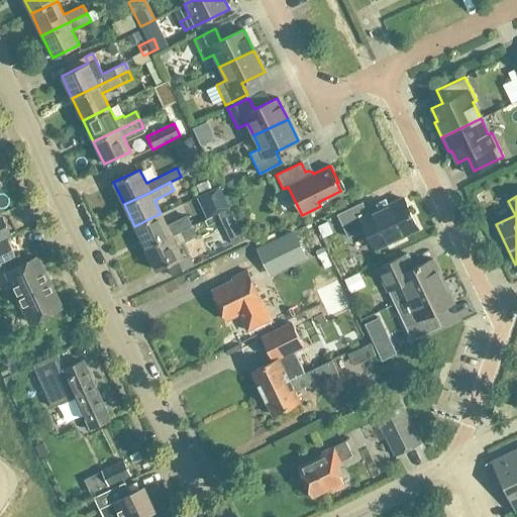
[(368,215),(362,202),(336,214),(347,237),(365,228),(375,248),(417,228),(403,198),(368,215)]
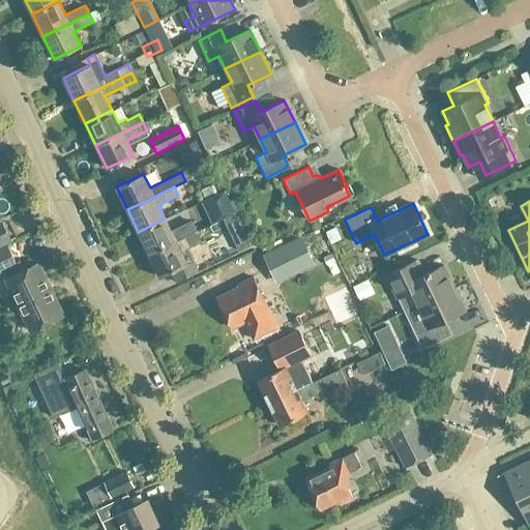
[(176,241),(165,218),(138,232),(149,254),(176,241)]
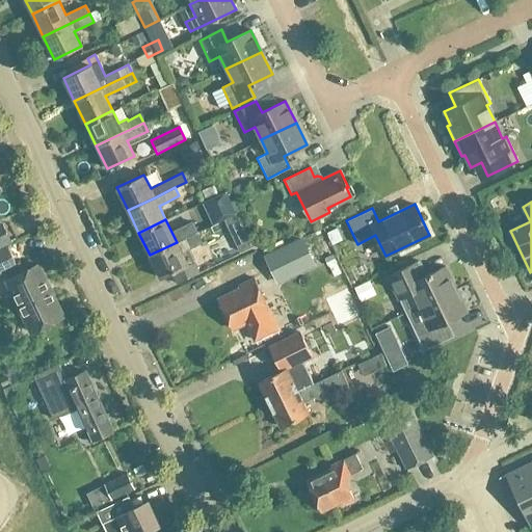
[(2,224),(0,224),(0,246),(9,242),(2,224)]
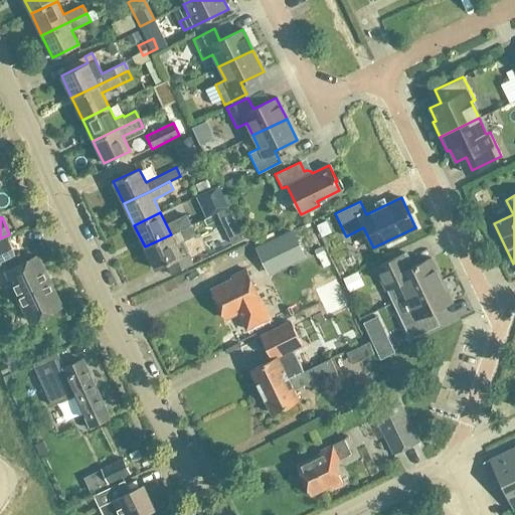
[(179,230),(191,224),(187,217),(175,222),(179,230)]
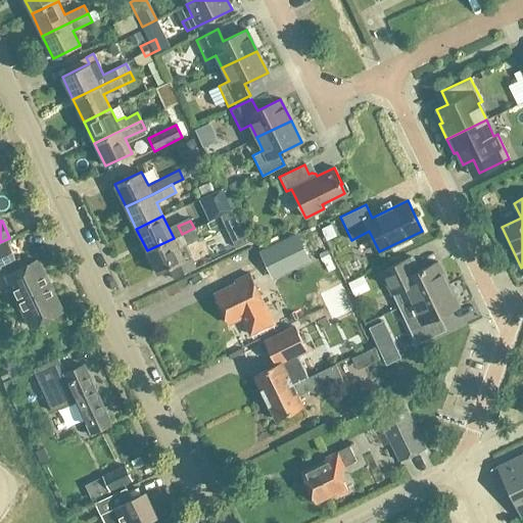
[(194,228),(182,234),(186,242),(197,236),(194,228)]
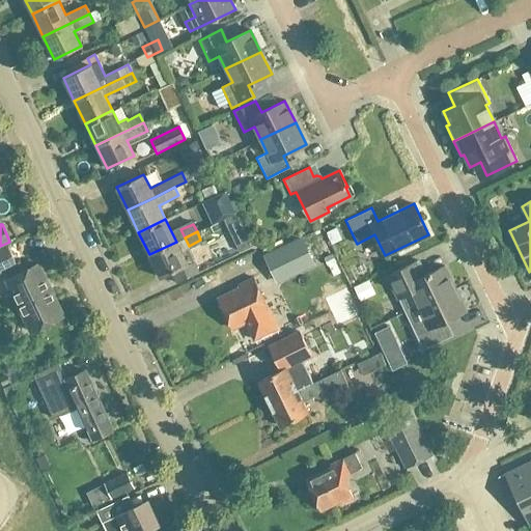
[(312,263),(301,241),(266,257),(277,280),(312,263)]
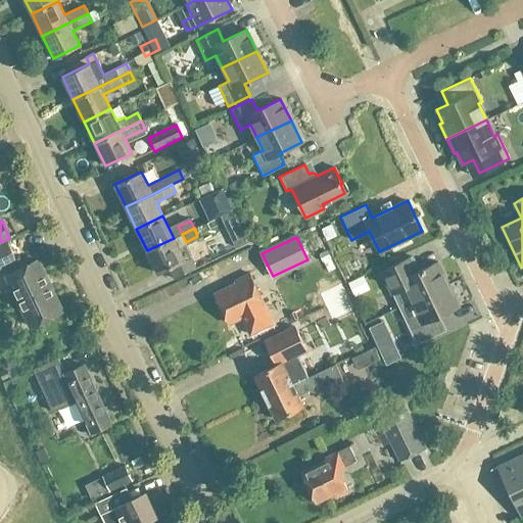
[(185,260),(174,238),(147,250),(158,274),(168,269),(173,280),(196,268),(191,257),(185,260)]
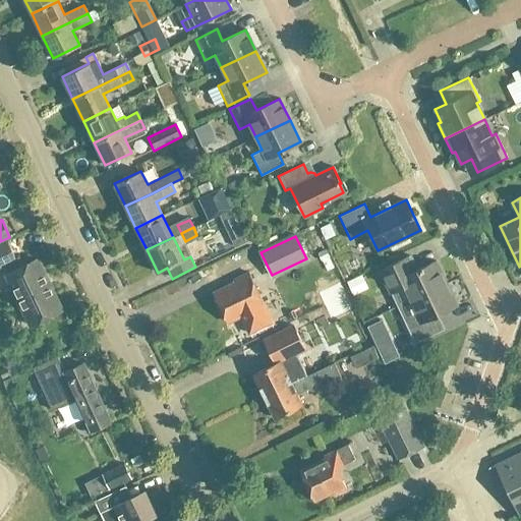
[(0,244),(0,266),(15,259),(7,241),(0,244)]
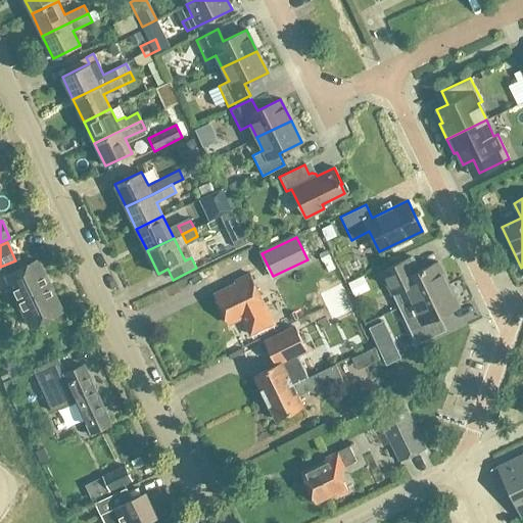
[(409,257),(403,260),(381,271),(398,307),(447,284),(437,262),(416,272),(409,257)]
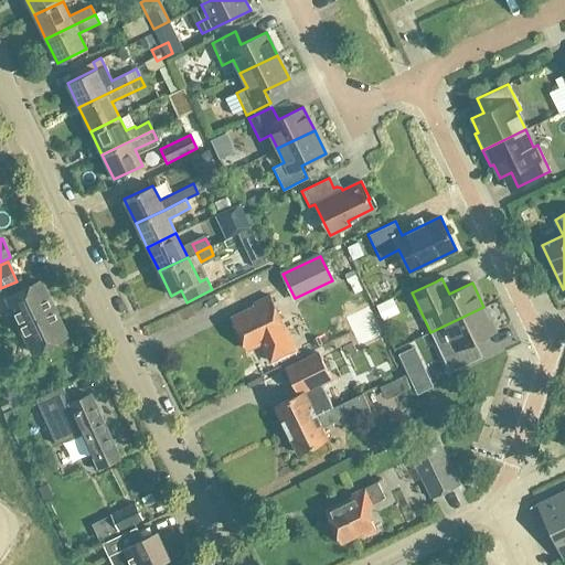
[(46,296),(39,281),(6,297),(33,352),(66,337),(52,307),(51,307),(45,297),(46,296)]
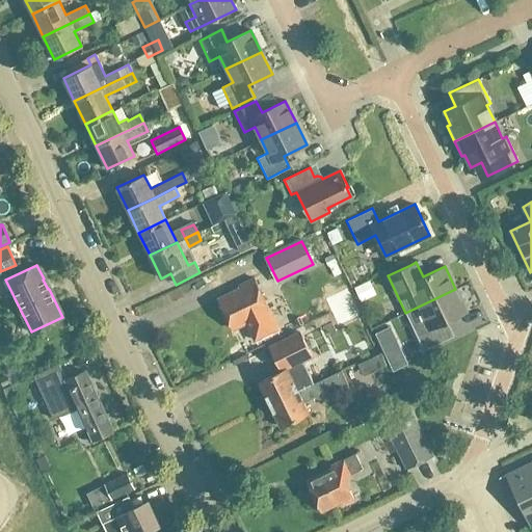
[(233,329),(250,320),(251,323),(270,314),(253,277),(238,286),(239,288),(217,298),(233,329)]
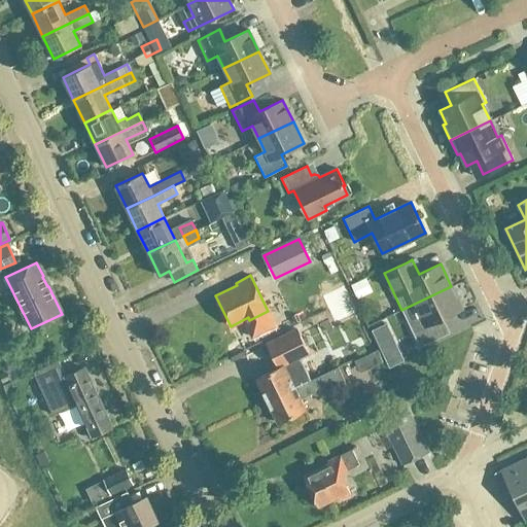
[(451,286),(401,310),(419,347),(442,337),(434,322),(461,310),(451,286)]
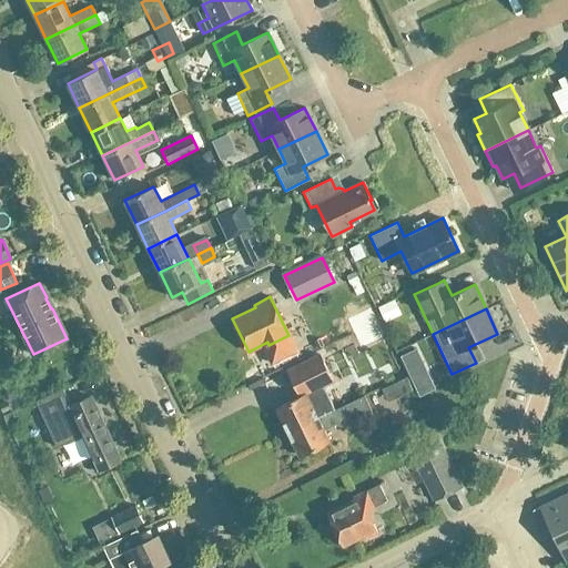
[(275,408),(287,432),(334,409),(323,385),(332,381),(320,354),(287,369),(296,389),(300,388),(303,395),(275,408)]
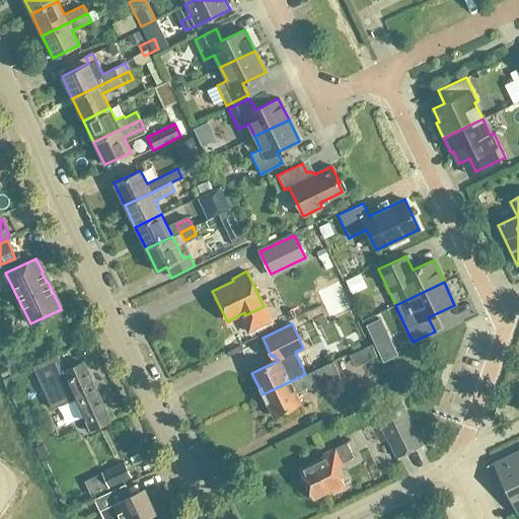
[(82,362),(64,370),(58,355),(32,366),(52,409),(76,397),(90,430),(109,421),(82,362)]
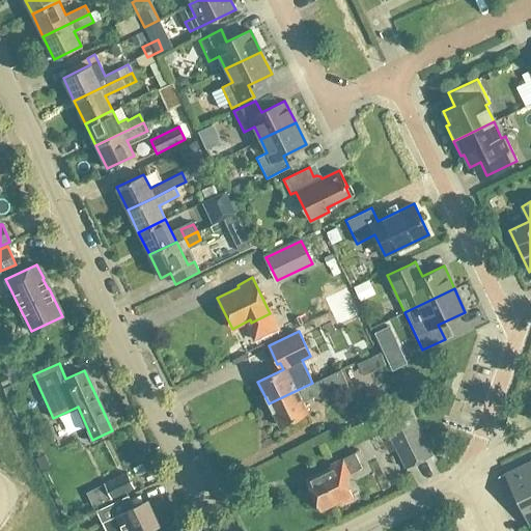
[(312,383),(269,403),(279,426),(307,412),(303,401),(316,395),(317,398),(347,384),(340,369),(312,383)]
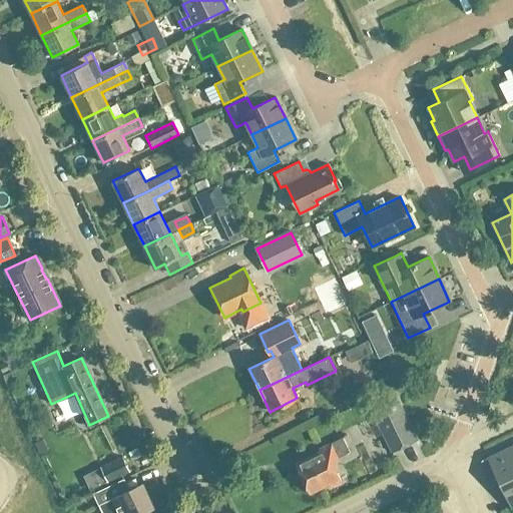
[(417,440),(398,402),(373,414),(391,452),(417,440)]
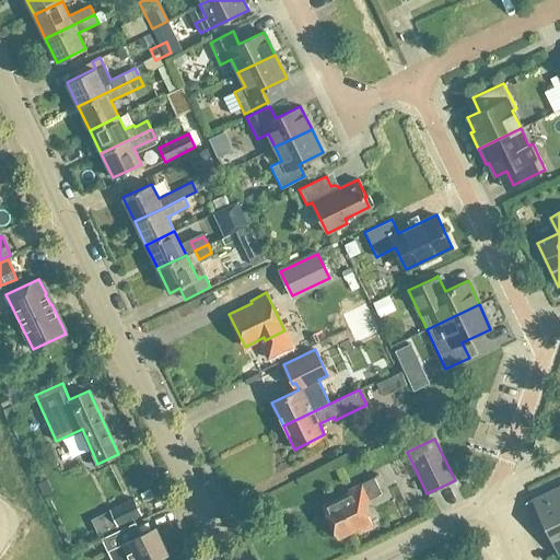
[(348,490),(349,493),(323,506),(338,538),(359,527),(361,531),(372,525),(371,522),(361,503),(381,493),(373,477),(348,490)]
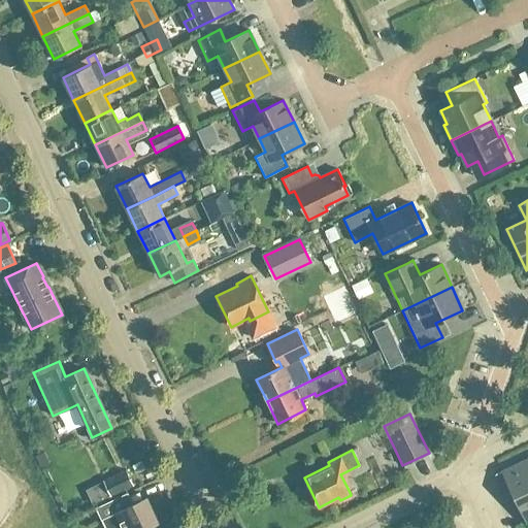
[(527,458),(502,470),(526,522),(527,521),(527,458)]
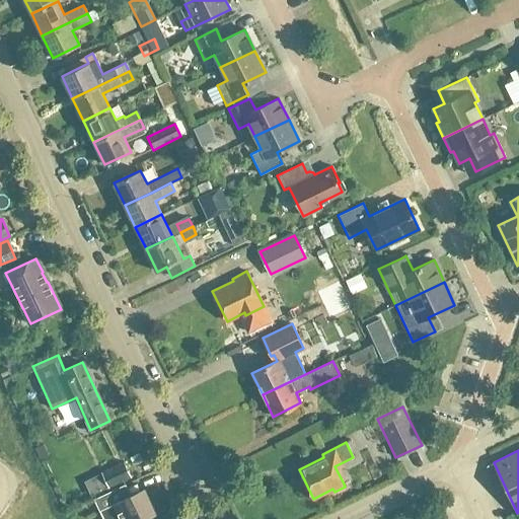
[(130,477),(123,462),(101,472),(108,487),(130,477)]
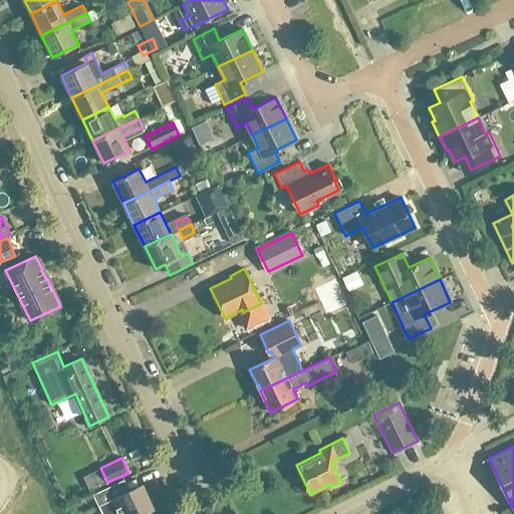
[(102,513),(140,513),(153,508),(142,484),(123,493),(118,483),(93,495),(102,513)]
